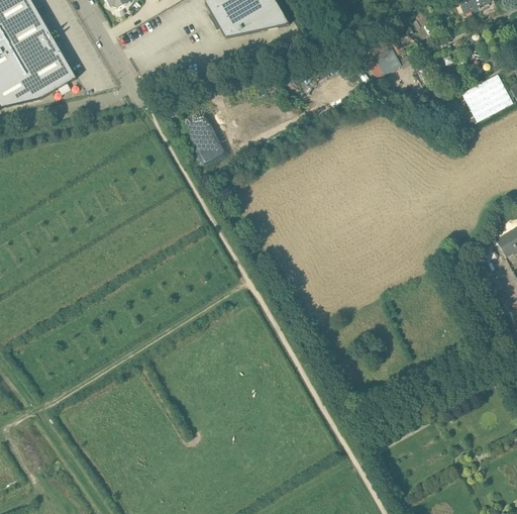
[(0,0),(0,106),(41,97),(76,77),(31,0),(0,0)]
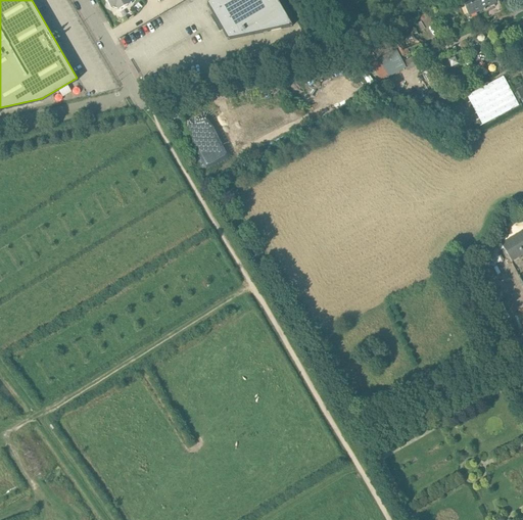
[(220,28),(220,29),(223,27),(228,37),(292,24),(279,0),(208,0),(207,1),(214,11),(217,17),(220,21),(219,21),(222,27),(220,28)]
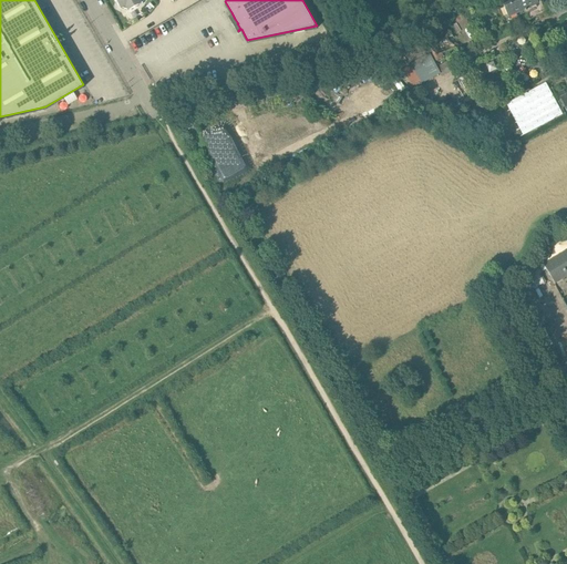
[(503,0),(509,14),(539,1),(538,0),(503,0)]
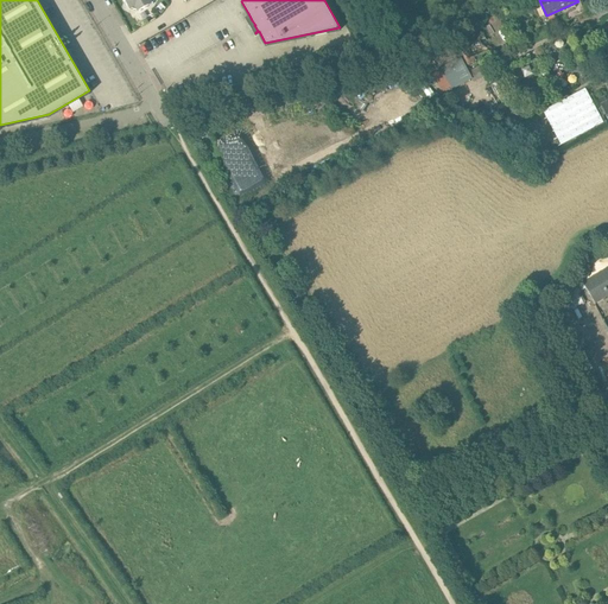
[(462,12),(466,19),(474,16),(470,8),(462,12)]
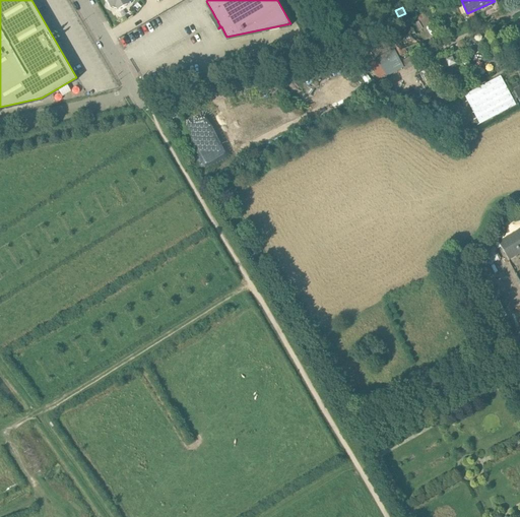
[(398,52),(420,45),(415,30),(393,38),(398,52)]
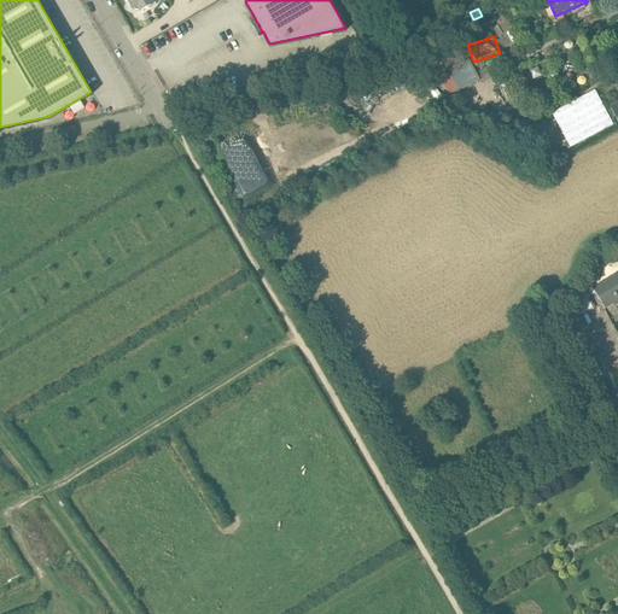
[(551,45),(542,48),(546,56),(553,52),(551,45)]
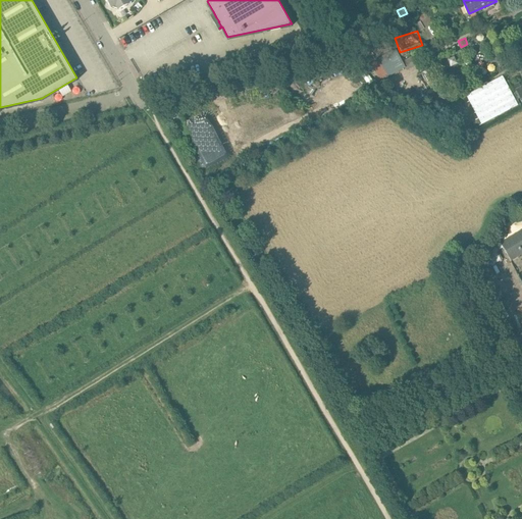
[(387,74),(406,65),(396,47),(378,56),(387,74)]
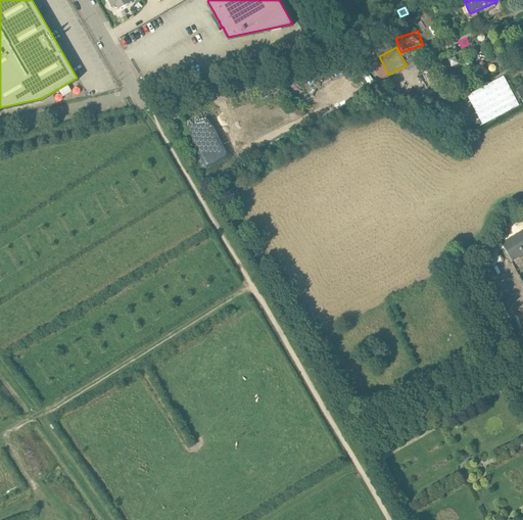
[(447,57),(452,65),(460,61),(456,53),(447,57)]
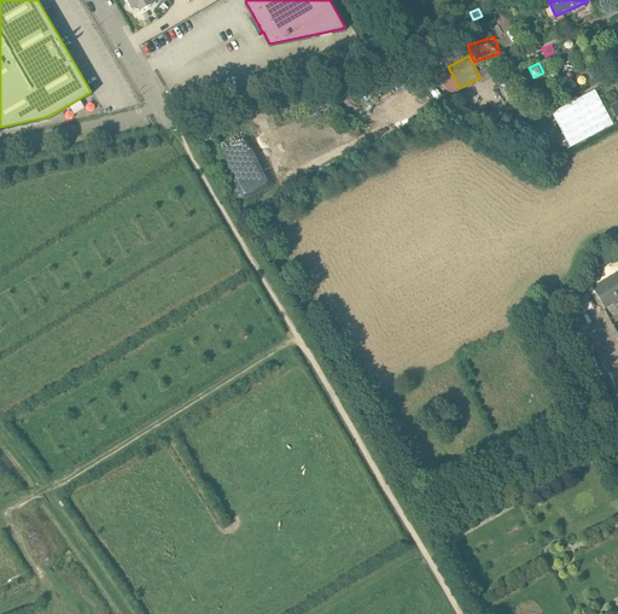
[(529,68),(528,64),(520,68),(526,80),(534,77),(529,68)]
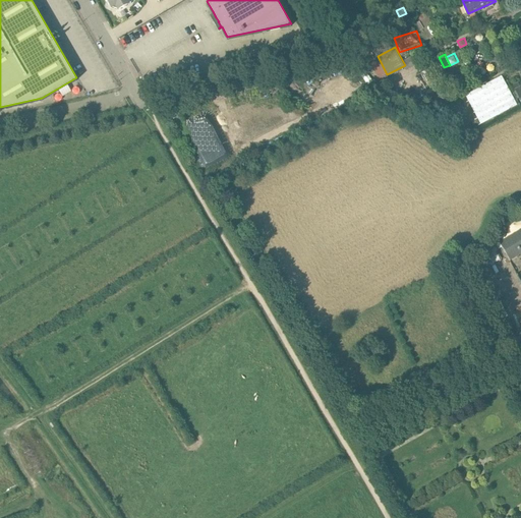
[(518,103),(502,73),(465,93),(480,123),(518,103)]
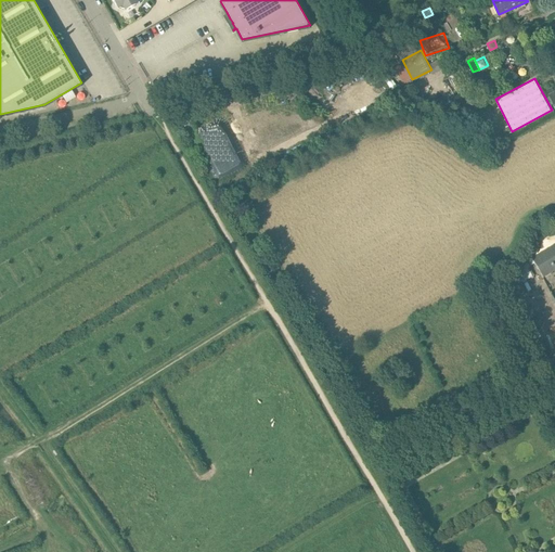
[(554,240),(531,255),(542,273),(554,266),(554,240)]
